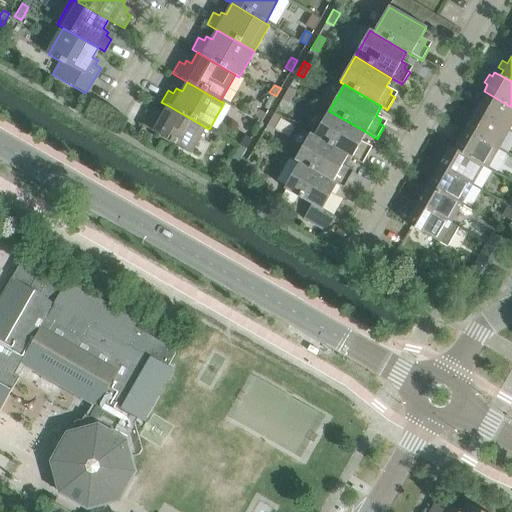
[(288,104),(296,91),(289,87),(282,100),(288,104)]
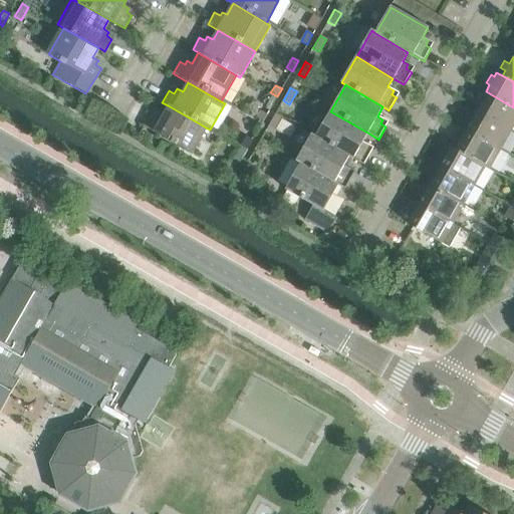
[(511,132),(513,124),(513,107),(486,91),(484,94),(480,92),(474,102),(478,104),(475,109),(481,113),(511,132)]
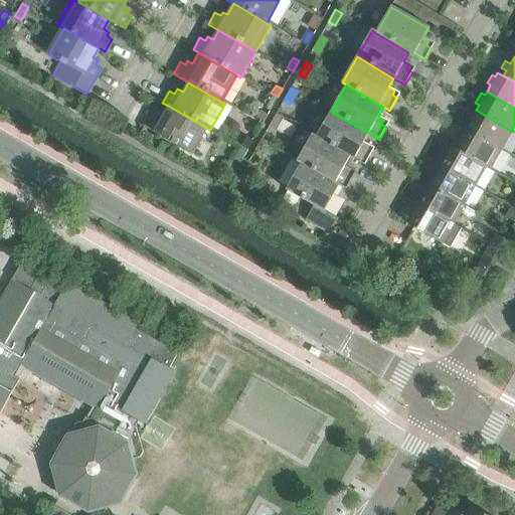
[(190,154),(206,128),(168,106),(162,116),(157,113),(155,117),(150,114),(142,127),(190,154)]
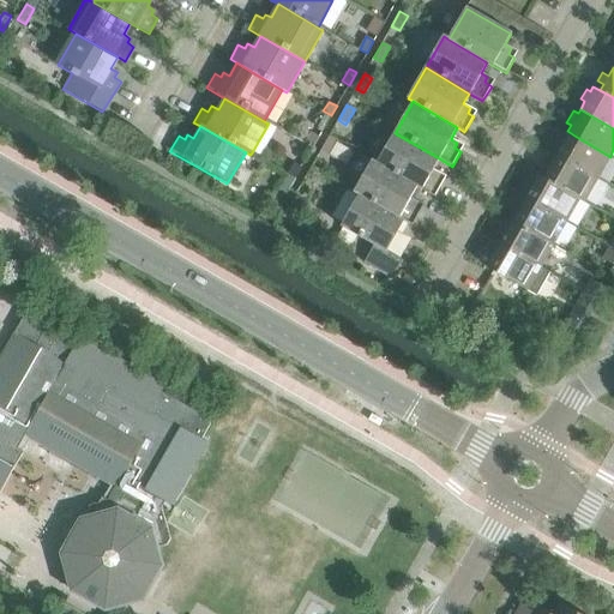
[(611,157),(575,136),(567,131),(564,137),(560,134),(553,145),(558,148),(554,154),(597,180),(611,157)]
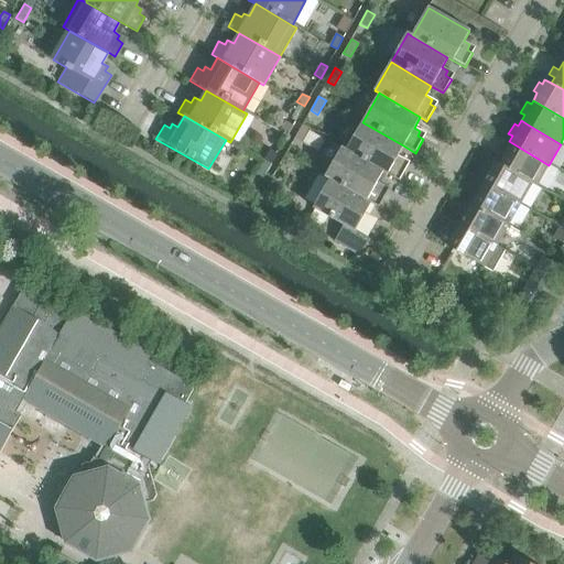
[(288,136),(293,126),(286,121),(281,131),(288,136)]
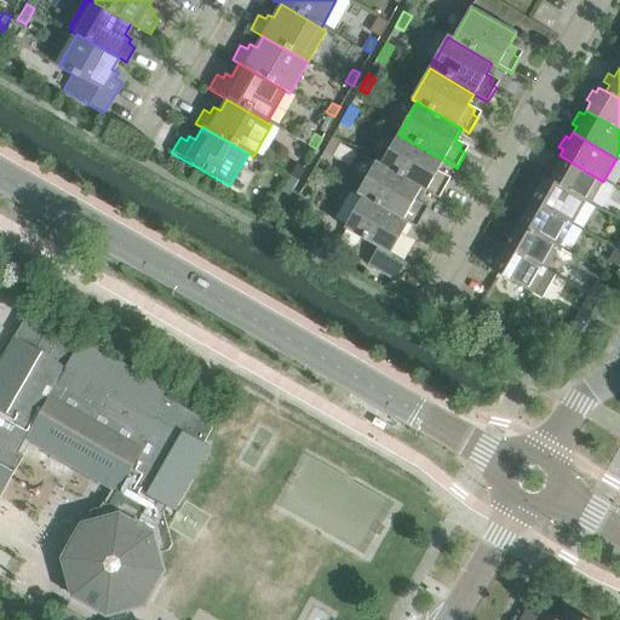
[(380,166),(419,189),(438,200),(447,184),(441,181),(443,176),(437,172),(443,160),(399,135),(380,166)]
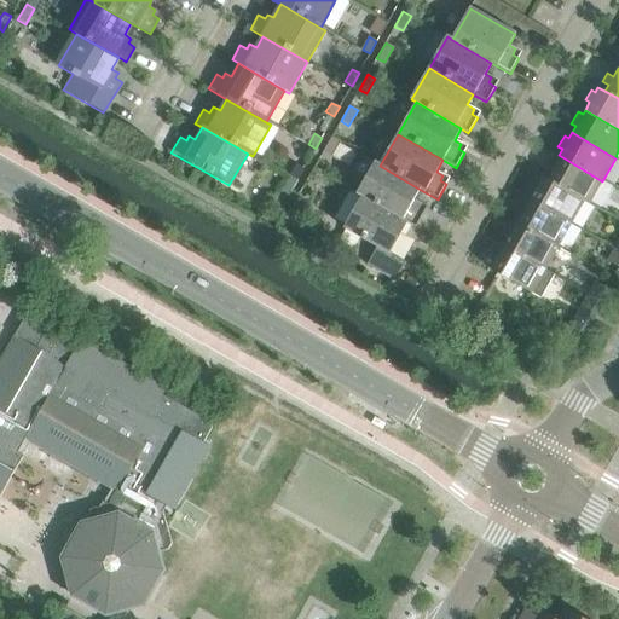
[(340,142),(331,137),(323,152),(330,157),(340,142)]
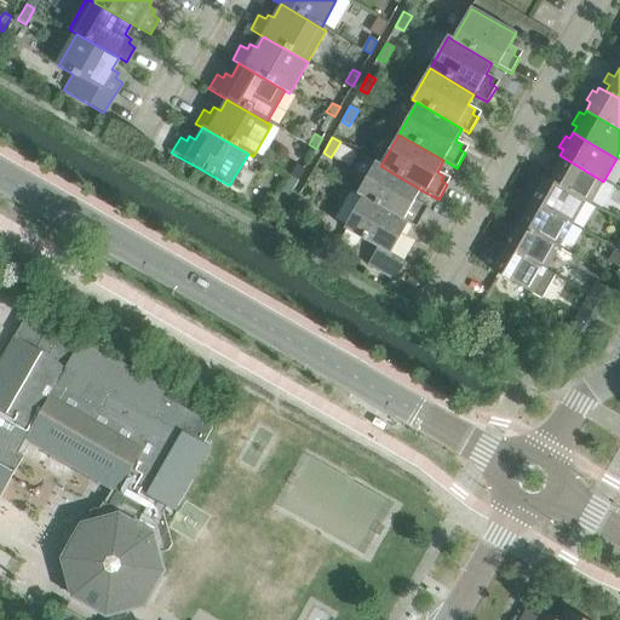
[(546,168),(551,171),(545,179),(585,202),(589,205),(603,182),(560,155),(556,160),(552,158),(546,168)]
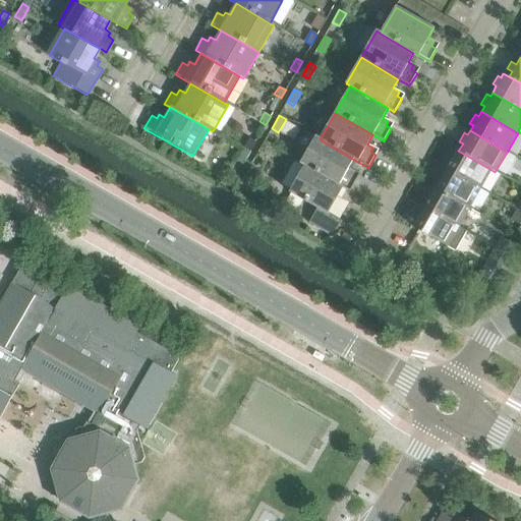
[(352,159),(320,139),(315,136),(299,164),(304,167),(341,189),(347,193),(355,178),(350,175),(353,171),(347,168),(352,159)]
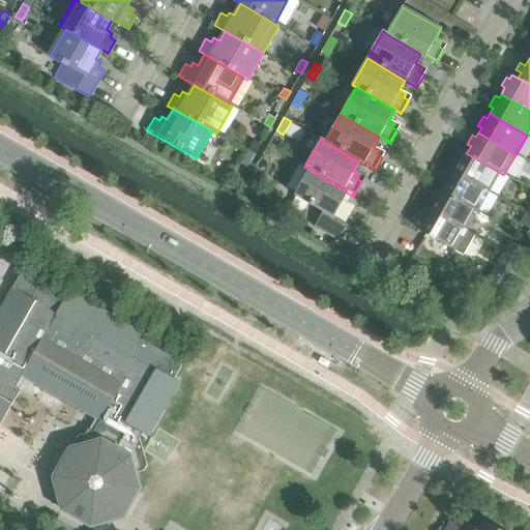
[(256,154),(261,144),(254,140),(248,150),(248,151),(256,154)]
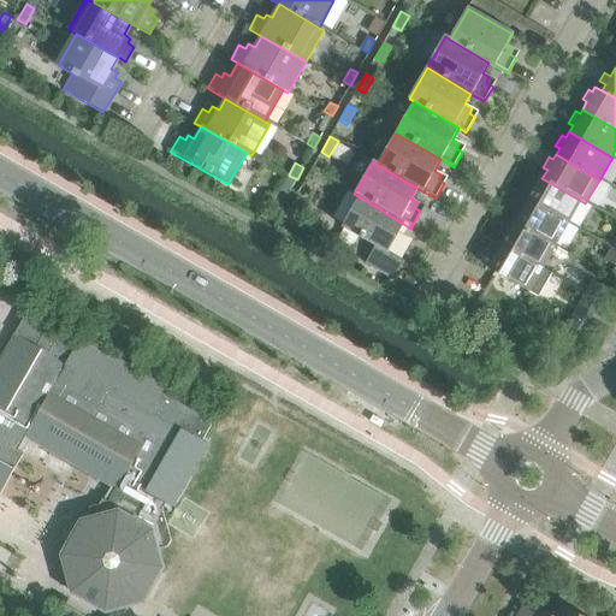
[(288,195),(297,179),(289,176),(280,190),(288,195)]
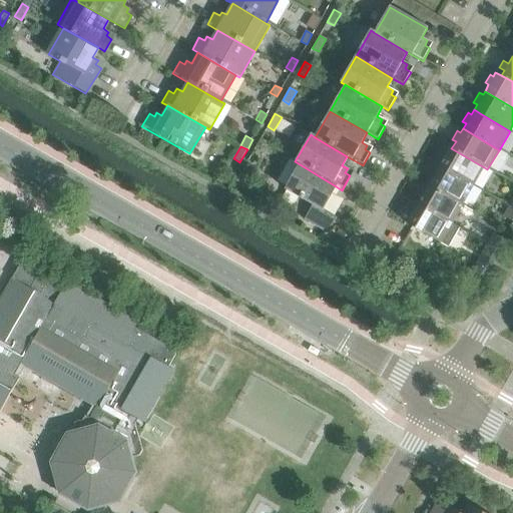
[(447,152),(442,148),(437,157),(442,160),(439,165),(473,186),(484,167),(451,148),(450,147),(447,152)]
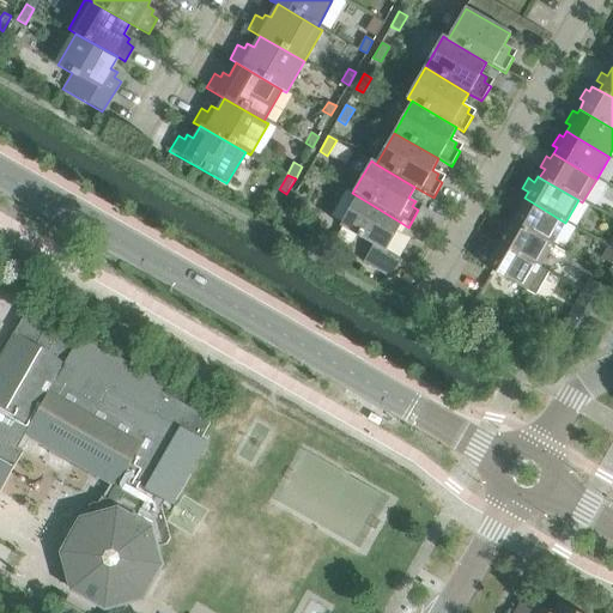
[(358,196),(340,228),(372,246),(362,263),(390,280),(401,261),(398,259),(406,244),(399,241),(402,236),(395,232),(401,223),(358,196)]
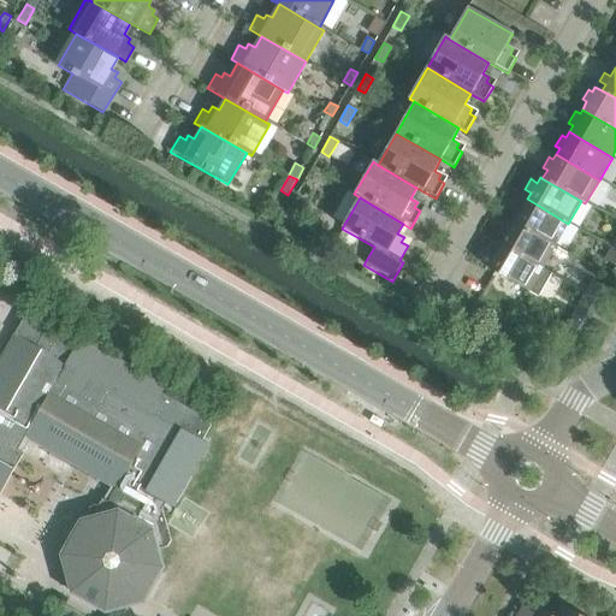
[(517,215),(514,221),(556,247),(568,224),(527,199),(523,205),(517,201),(510,212),(517,215)]
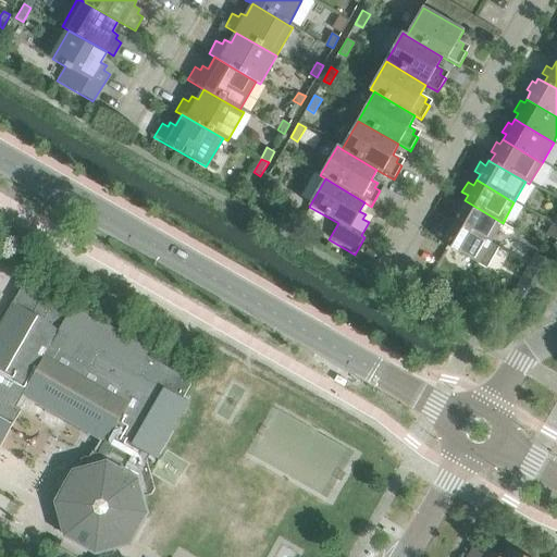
[(264,198),(273,185),(265,181),(258,195),(264,198)]
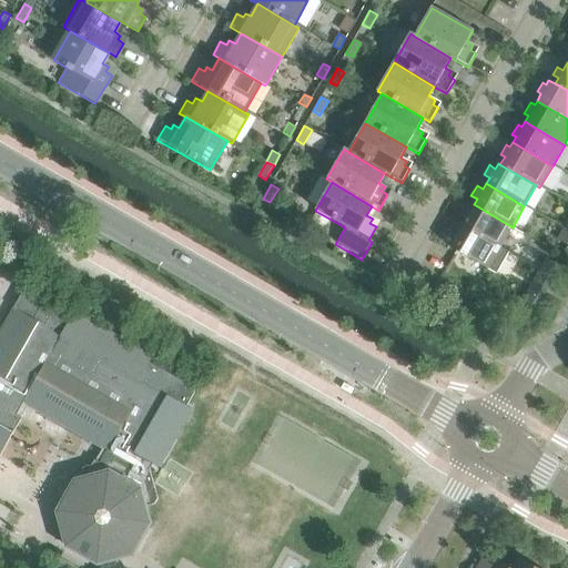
[(465,206),(459,215),(466,220),(463,225),(500,247),(513,227),(474,204),(470,210),(465,206)]
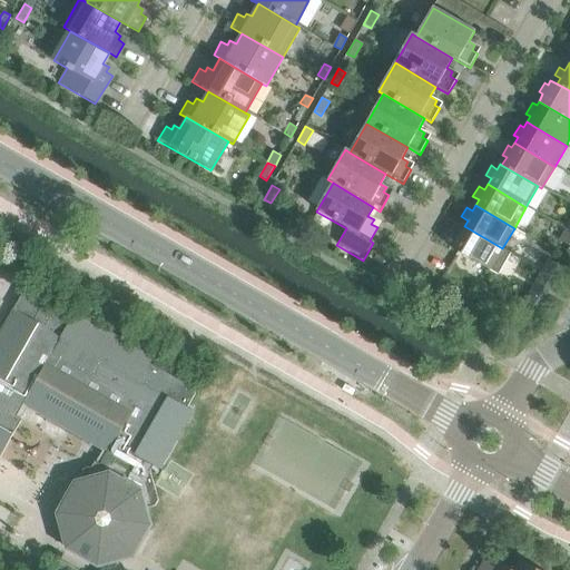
[(510,253),(502,248),(464,226),(460,232),(454,228),(449,237),(455,242),(451,248),(497,275),(510,253)]
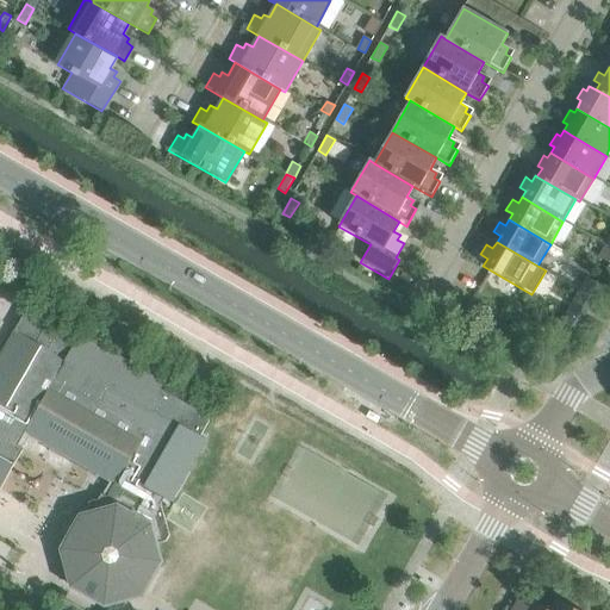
[(598,257),(609,263),(609,247),(605,244),(598,257)]
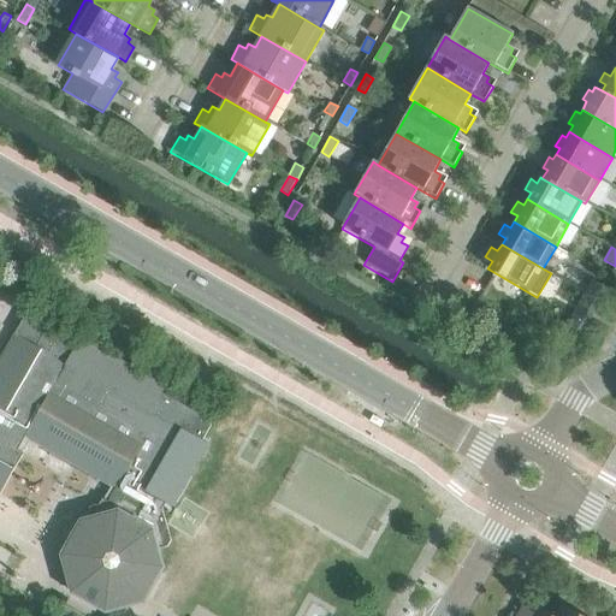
[(584,294),(598,302),(605,288),(592,279),(584,294)]
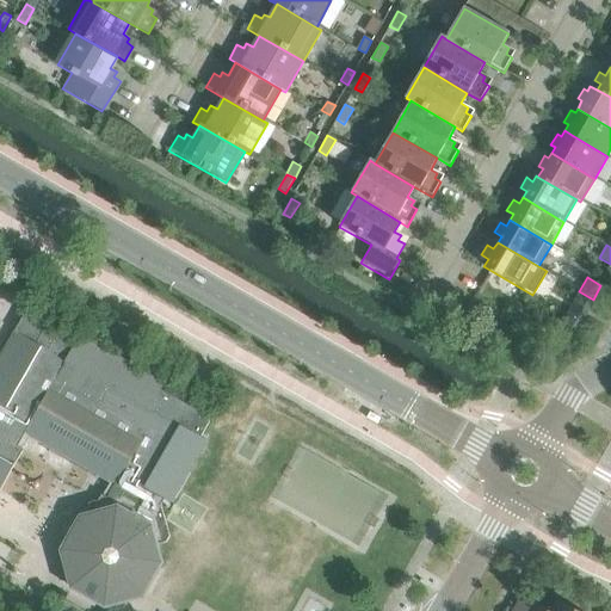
[(575,329),(586,310),(593,300),(579,291),(565,316),(559,319),(565,333),(575,329)]
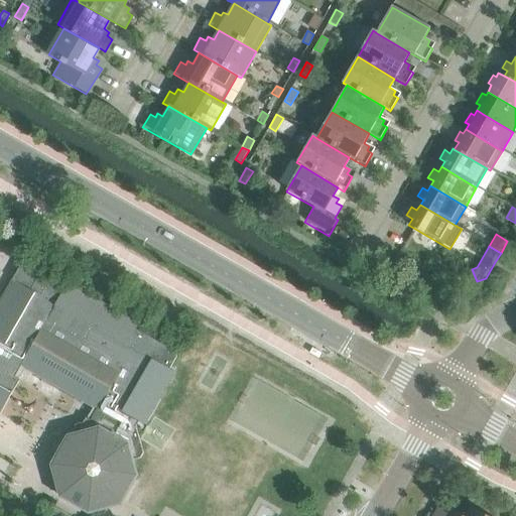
[(139,324),(68,283),(62,291),(55,287),(20,267),(0,301),(0,413),(19,380),(17,379),(23,368),(25,369),(93,406),(93,407),(95,408),(88,418),(86,417),(84,422),(75,424),(77,433),(68,436),(53,462),(53,461),(51,465),(52,468),(60,496),(86,510),(86,511),(89,513),(93,512),(92,511),(120,504),(134,478),(135,479),(137,475),(136,472),(135,472),(132,460),(140,458),(143,453),(138,434),(136,426),(139,421),(144,424),(145,424),(174,372),(169,369),(178,354),(171,350),(159,343),(152,339),(136,330),(139,324)]
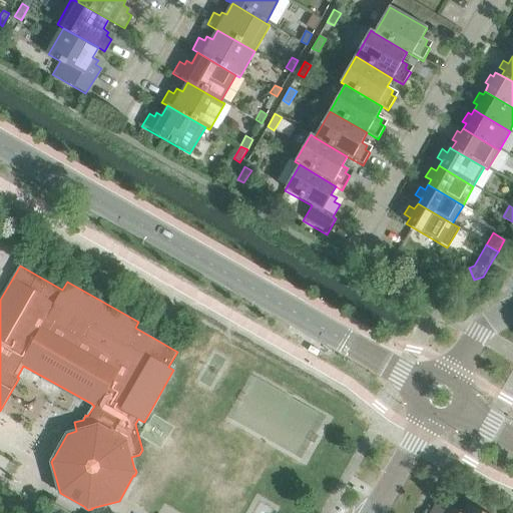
[(448,512),(436,505),(430,512),(486,512),(469,503),(463,512),(461,512),(451,507),(448,512)]
